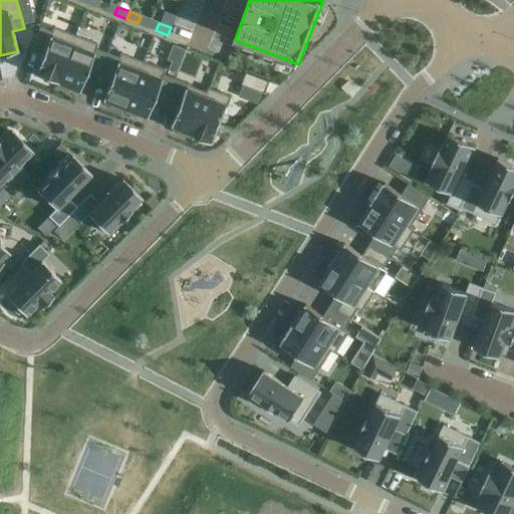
[(56,82),(74,35),(52,26),(50,31),(39,26),(30,50),(41,54),(34,74),(56,82)]
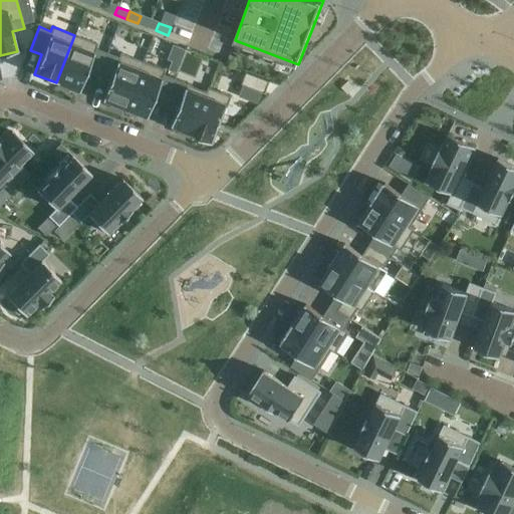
[(97,76),(106,52),(95,48),(97,44),(74,35),(56,82),(58,83),(56,87),(67,91),(69,87),(78,91),(86,72),(97,76)]
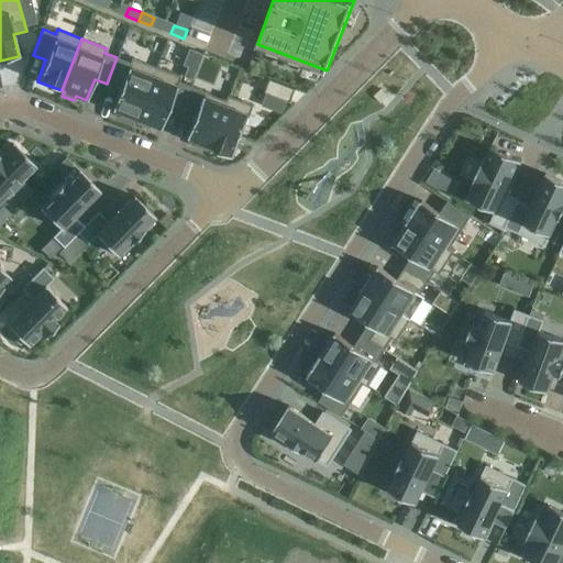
[(188,48),(184,76),(198,78),(201,50),(188,48)]
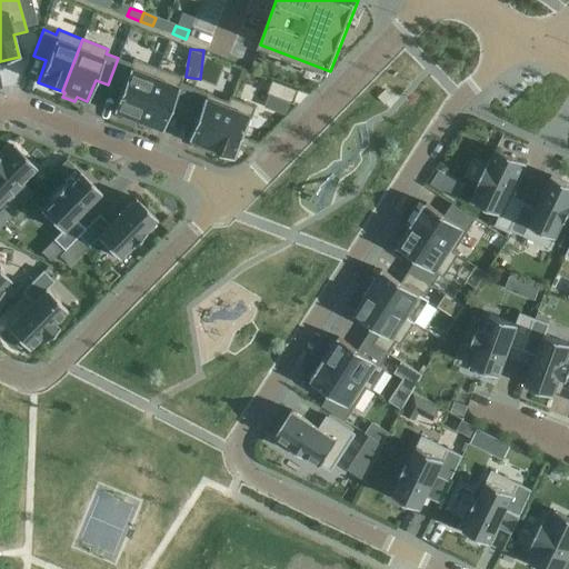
[(137,120),(157,68),(132,58),(131,63),(118,58),(108,85),(120,90),(112,111),(123,116),(121,119),(133,125),(136,120),(137,120)]
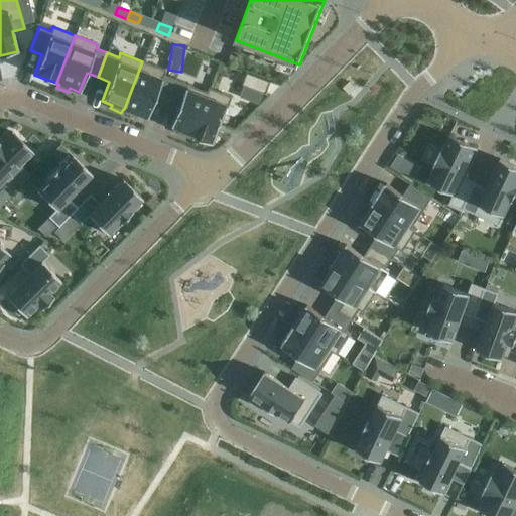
[(165,103),(174,79),(163,75),(165,71),(142,61),(124,109),(126,110),(124,114),(135,118),(137,114),(146,118),(154,99),(165,103)]
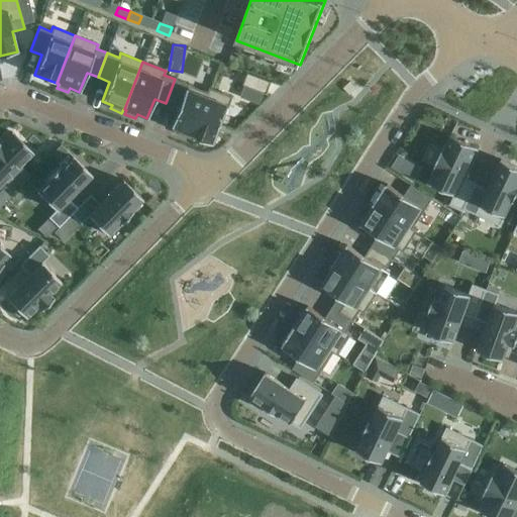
[(267,94),(272,82),(248,73),(243,85),(267,94)]
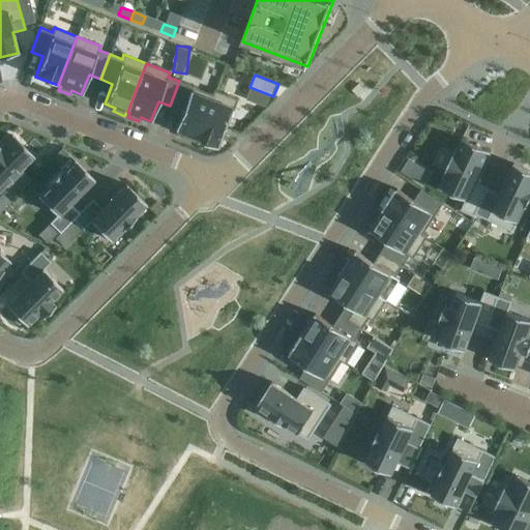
[(197,139),(216,90),(215,90),(213,94),(179,81),(170,106),(182,110),(174,130),(184,134),(182,138),(194,142),(196,139),(197,139)]
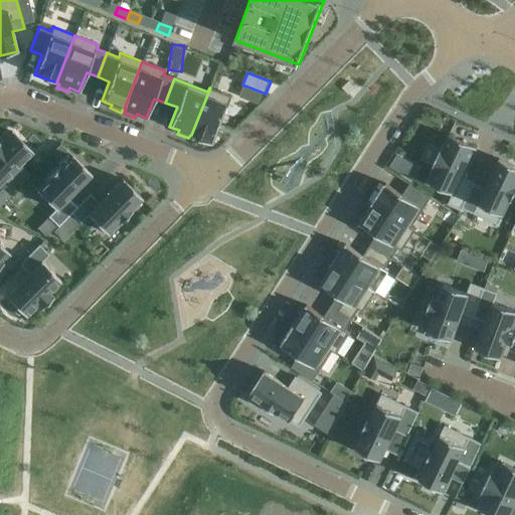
[(214,144),(232,96),(210,88),(191,135),(214,144)]
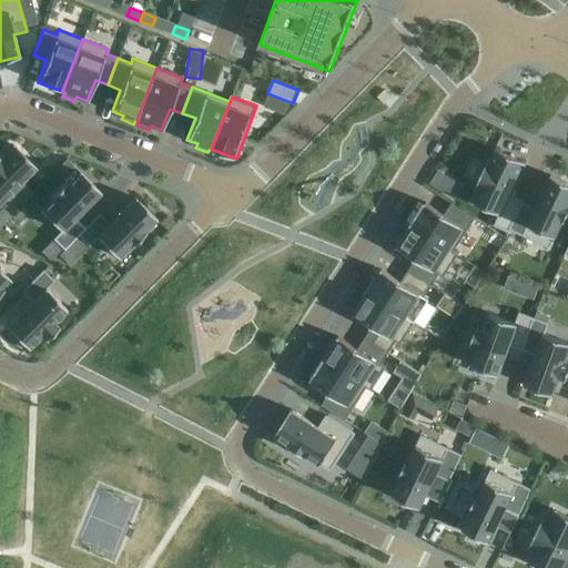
[(37,169),(12,144),(4,153),(2,152),(0,154),(0,224),(22,203),(12,193),(37,169)]
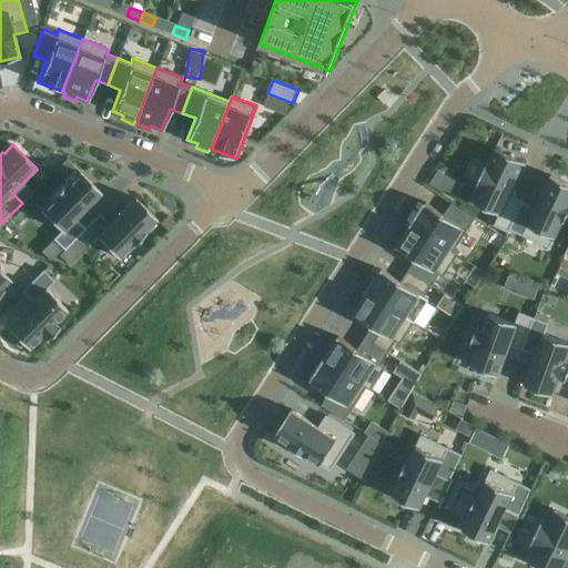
[(476,190),(470,201),(499,214),(495,225),(509,232),(510,229),(523,203),(524,201),(510,195),(526,163),(495,149),(490,160),(488,159),(475,189),(476,190)]
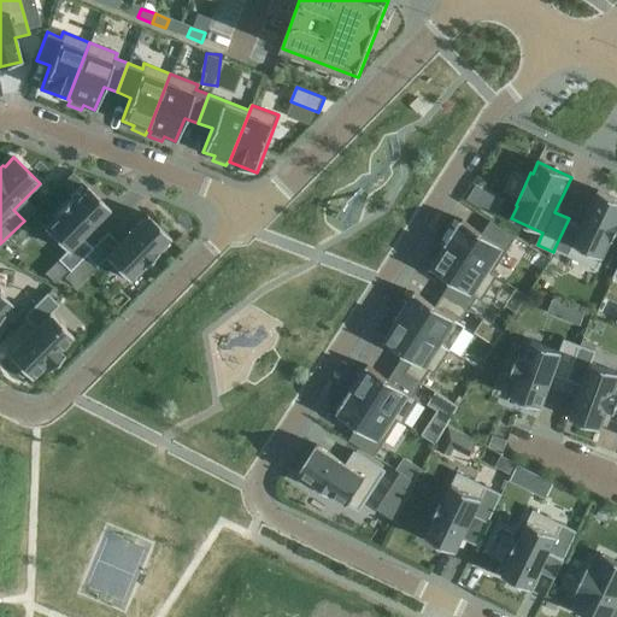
[(109,209),(86,186),(71,200),(70,199),(56,212),(57,213),(43,228),(66,251),(58,259),(69,270),(84,254),(92,248),(81,238),(109,209)]
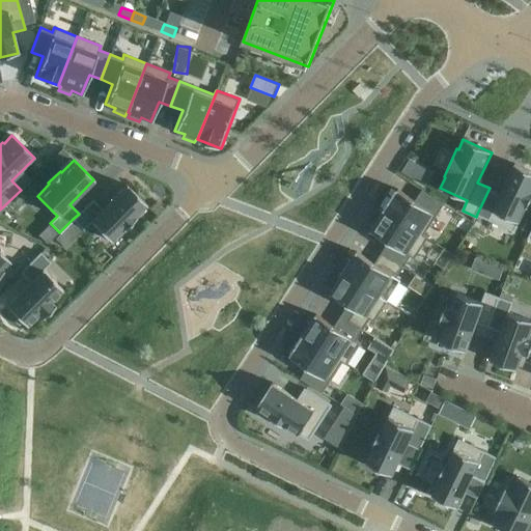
[(413,176),(419,166),(410,161),(403,171),(413,176)]
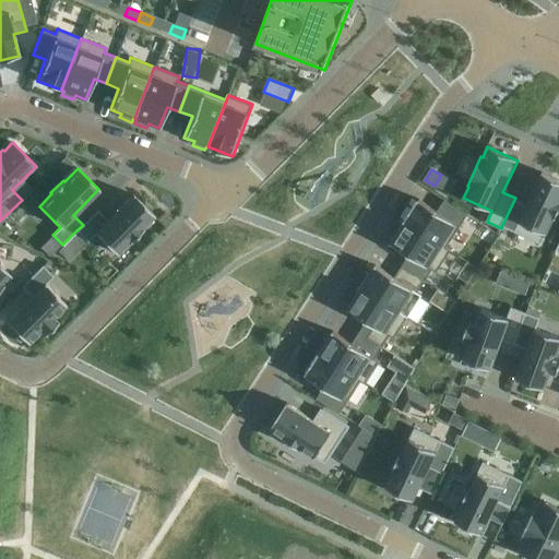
[(514,200),(502,225),(542,244),(554,217),(556,218),(558,210),(558,179),(542,173),(526,205),(514,200)]
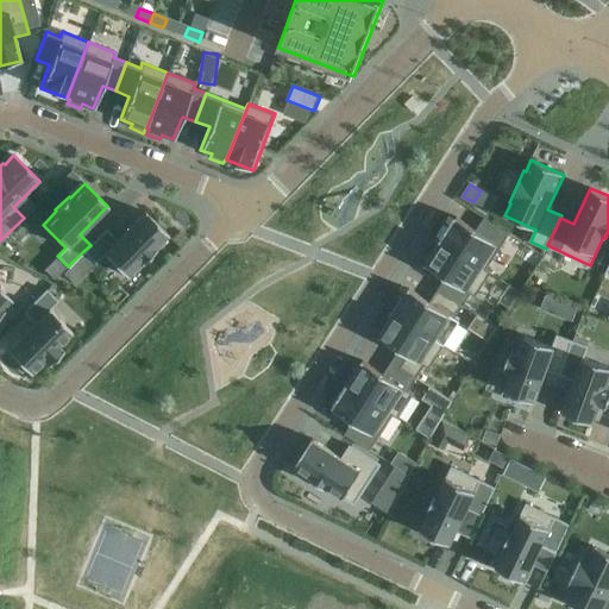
[(154,249),(168,234),(144,212),(117,240),(106,230),(90,245),(83,251),(95,262),(104,253),(126,276),(139,263),(140,264),(155,250),(154,249)]
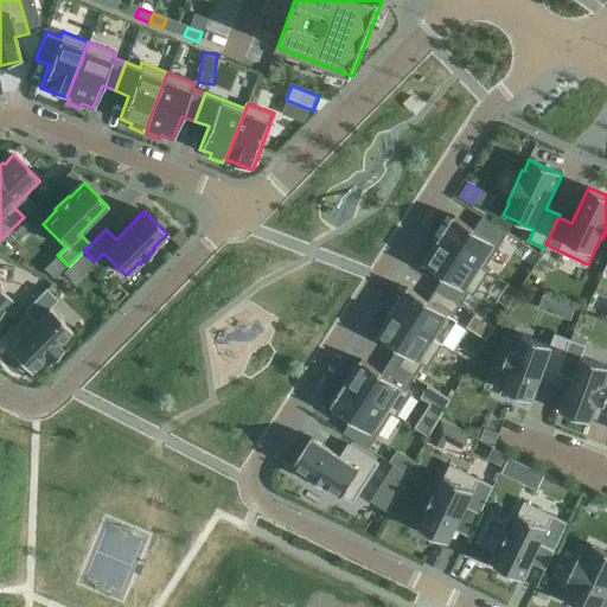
[(454,216),(439,240),(490,272),(485,268),(508,232),(483,217),(474,229),(454,216)]
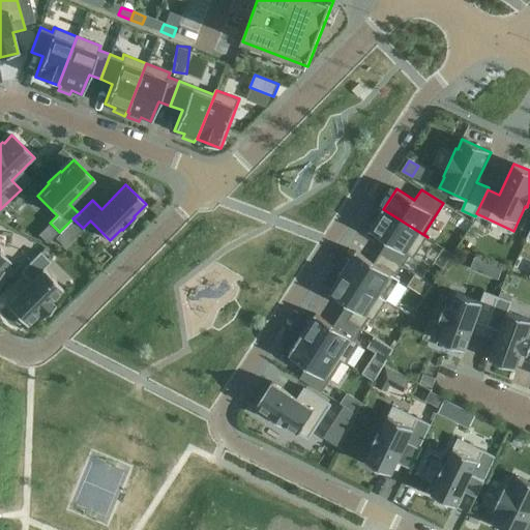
[(375,221),(370,230),(387,241),(381,252),(403,266),(410,256),(414,258),(428,237),(383,209),(382,210),(378,208),(372,218),(375,221)]
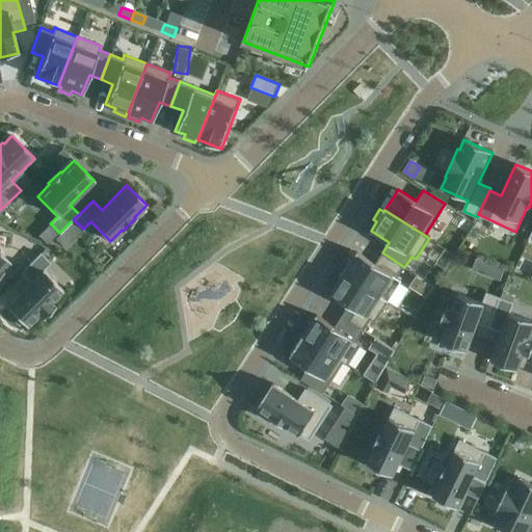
[(348,259),(341,269),(345,271),(344,272),(389,301),(401,281),(397,277),(404,267),(382,253),(375,264),(357,251),(351,261),(348,259)]
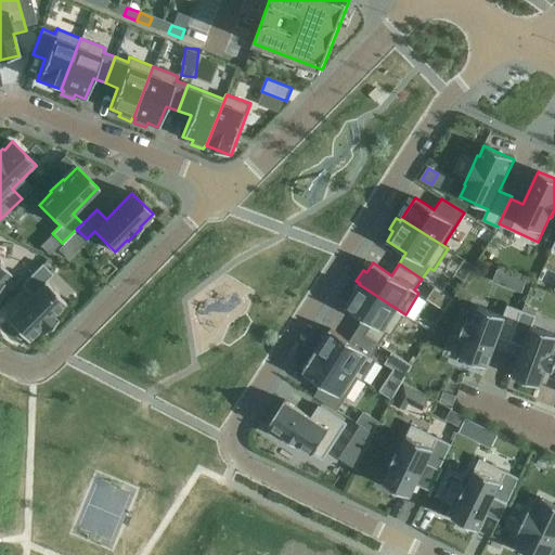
[(0,287),(3,285),(2,283),(11,274),(0,263),(0,287)]
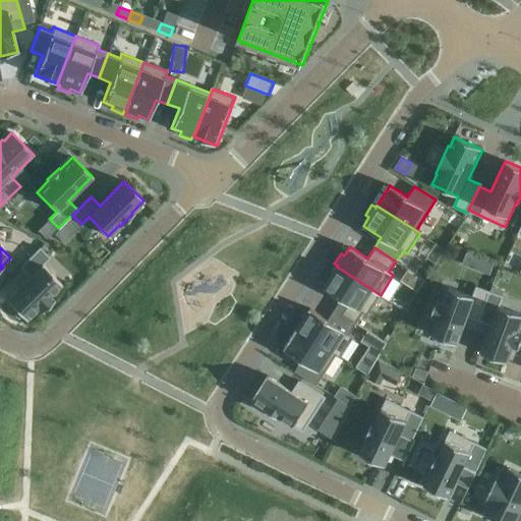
[(49,296),(61,284),(41,265),(49,257),(39,248),(20,267),(30,276),(5,300),(10,304),(6,307),(17,319),(21,315),(25,320),(37,308),(42,312),(53,300),(49,296)]
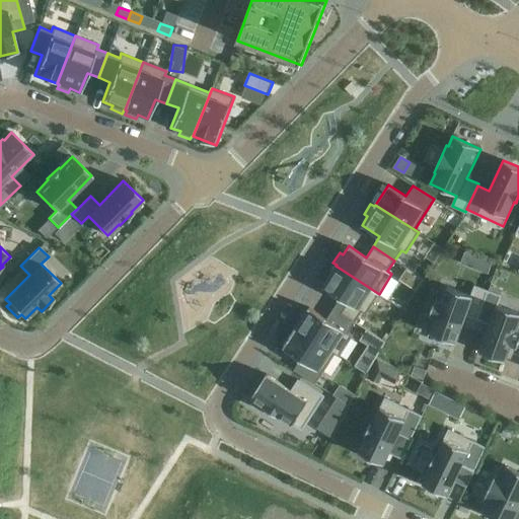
[(327,278),(322,286),(340,298),(334,308),(355,322),(362,311),(366,314),(379,294),(336,266),(335,268),(330,266),(324,276),(327,278)]
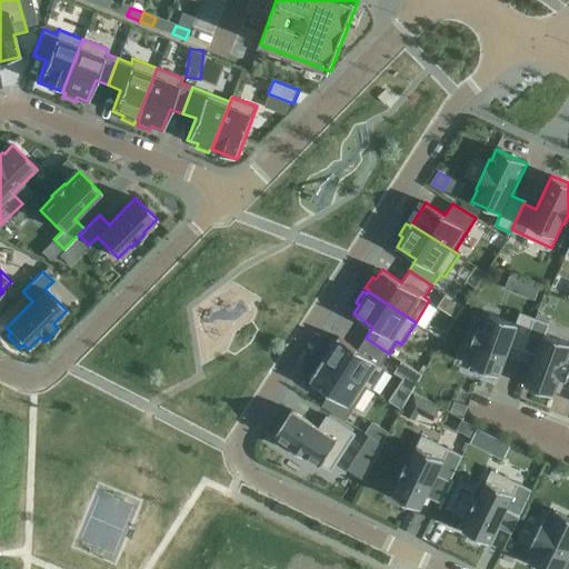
[(439,307),(460,315),(465,301),(445,293),(439,307)]
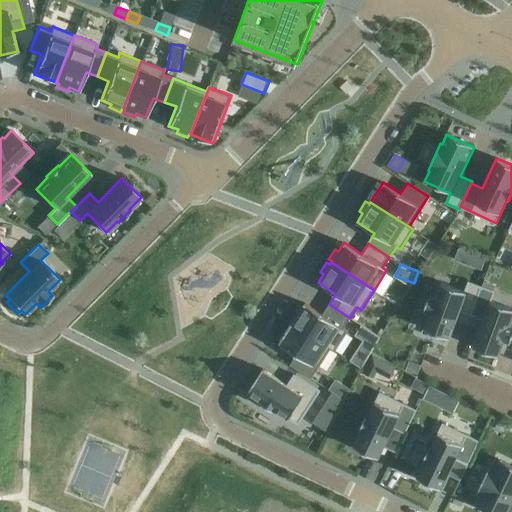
[(429,295),(424,311),(429,313),(424,328),(429,330),(428,335),(442,340),(444,336),(449,338),(459,310),(471,314),(481,286),(468,282),(465,291),(441,282),(435,297),(429,295)]
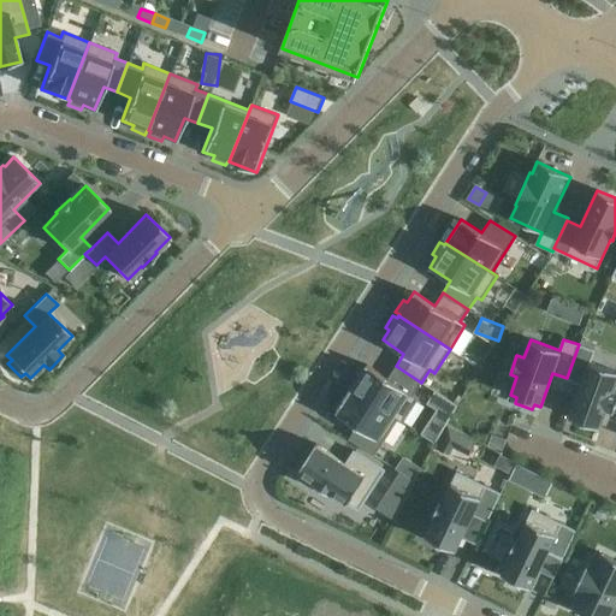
[(579,344),(567,378),(567,379),(581,384),(569,418),(600,428),(606,410),(614,413),(615,406),(615,391),(614,391),(615,385),(615,371),(590,361),(594,350),(579,344)]
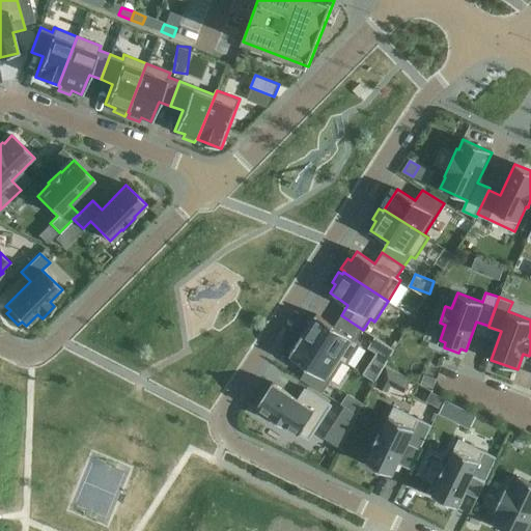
[(307,322),(300,331),(304,334),(303,335),(347,364),(361,343),(357,340),(363,330),(341,315),(334,326),(316,314),(310,324),(307,322)]
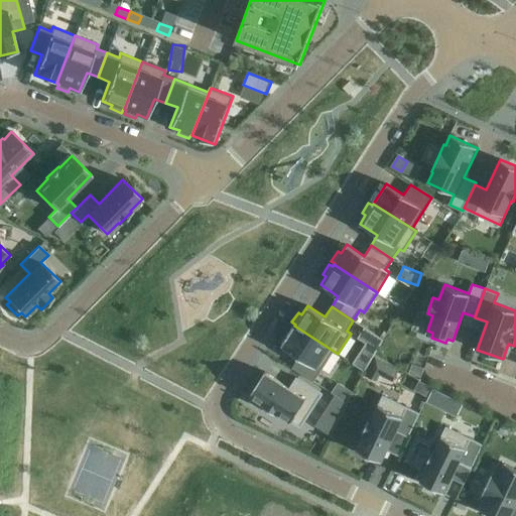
[(294,326),(281,346),(298,357),(292,368),(313,381),(333,352),(337,354),(338,354),(294,326)]
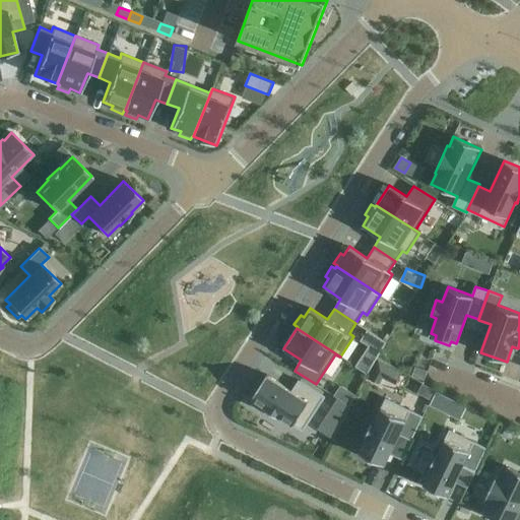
[(367,328),(362,339),(369,342),(356,366),(370,372),(386,338),(367,328)]
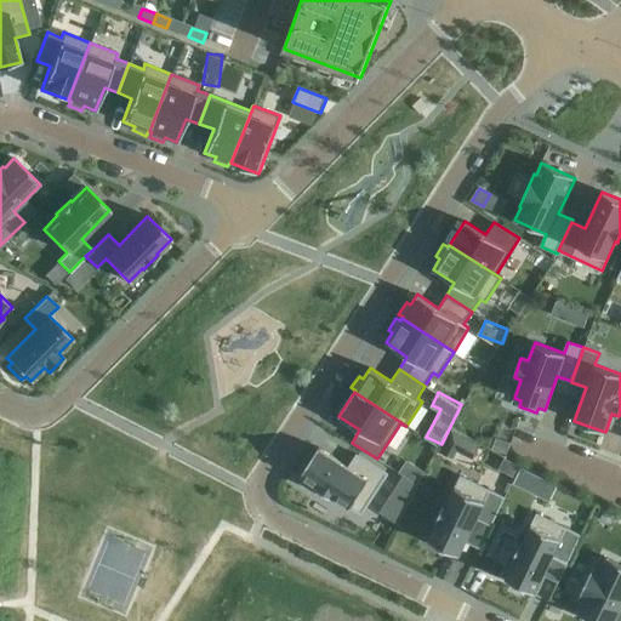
[(444,445),(473,460),(483,440),(454,426),(444,445)]
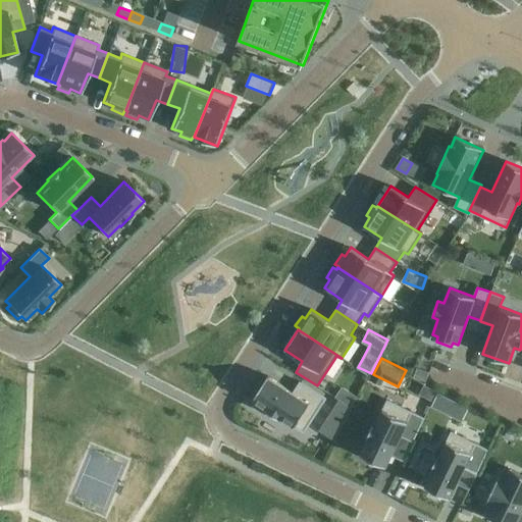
[(293,392),(268,375),(253,399),(295,426),(303,432),(318,409),(325,398),(299,381),(293,392)]
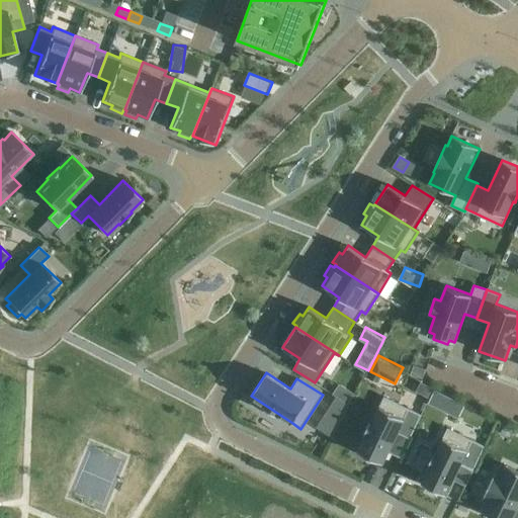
[(336,397),(327,411),(341,420),(350,406),(336,397)]
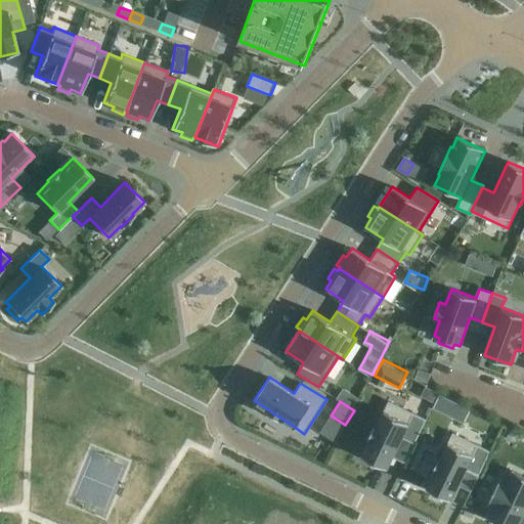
[(367,439),(369,440),(361,455),(387,468),(402,437),(413,442),(425,419),(388,401),(377,424),(376,424),(367,439)]
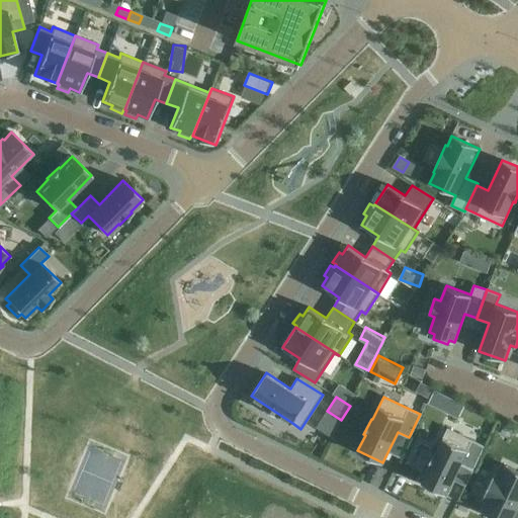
[(422,482),(446,494),(461,463),(472,468),(484,445),(471,439),(447,427),(436,451),(435,450),(427,465),(429,466),(422,482)]
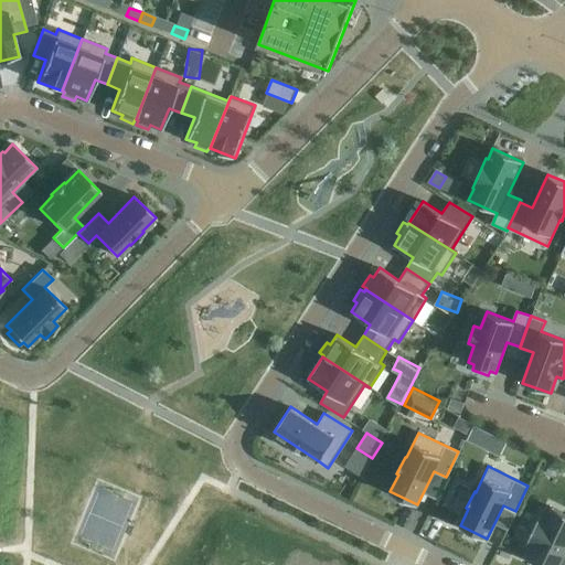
[(545,519),(539,515),(524,544),(532,547),(526,558),(540,564),(560,564),(564,554),(564,512),(552,507),(545,519)]
